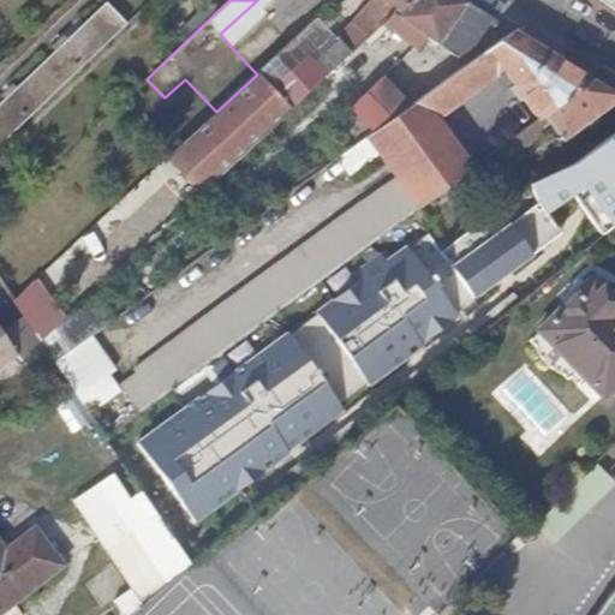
[(234,51),(274,12),(262,0),(257,0),(220,34),(234,51)]
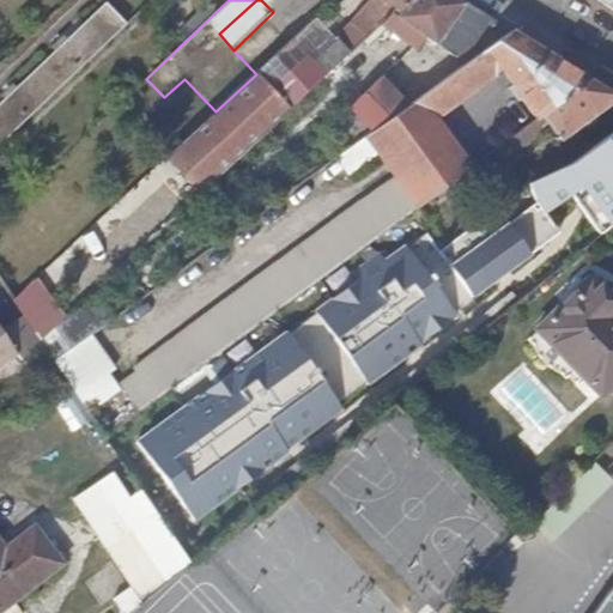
[(368,37),(388,18),(394,12),(372,0),(365,0),(347,18),(368,37)]
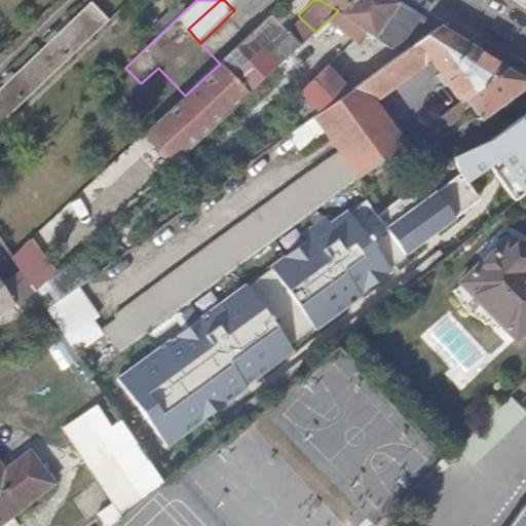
[(320,0),(338,10),(348,0),(320,0)]
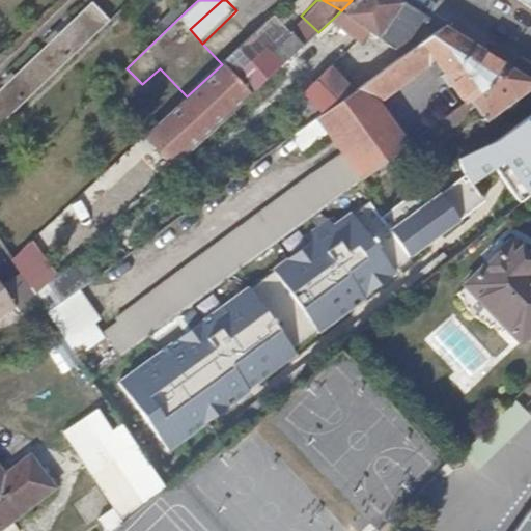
[(425,18),(409,7),(396,0),(352,0),(341,10),(336,16),(353,25),(366,33),(394,48),(410,42),(425,18)]
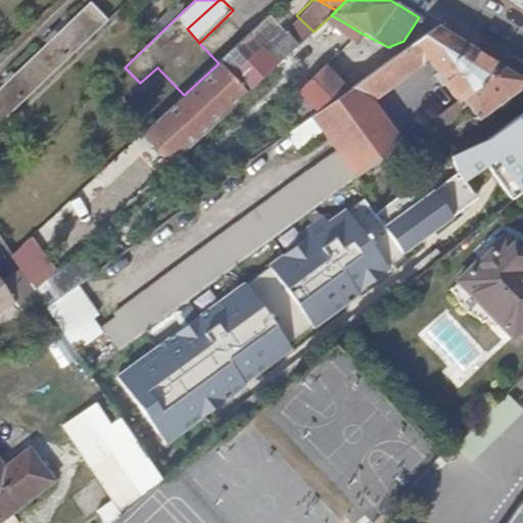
[(522,0),(507,0),(522,9),(522,0)]
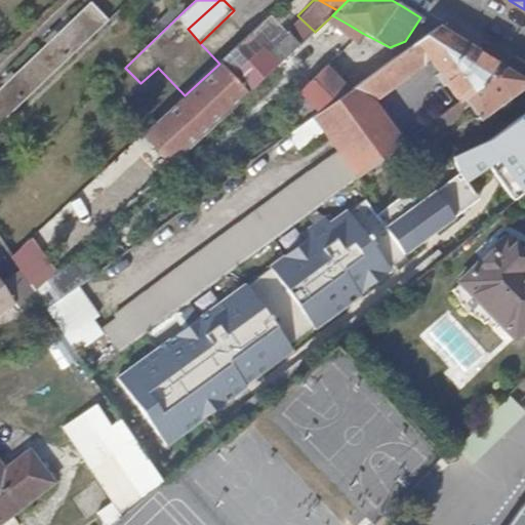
[(0,122),(109,19),(90,1),(0,86),(0,122)]
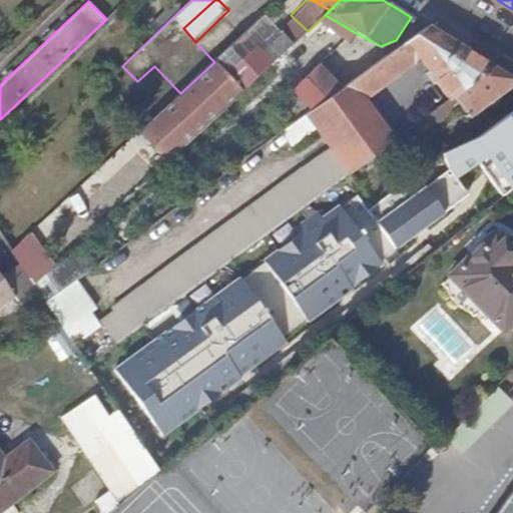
[(155,34),(179,11),(173,3),(149,26),(155,34)]
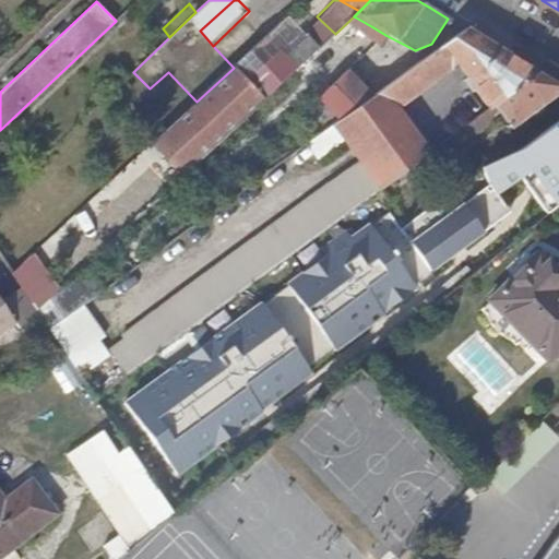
[(181,180),(318,51),(286,18),(234,68),(197,102),(150,147),(171,169),(181,180)]
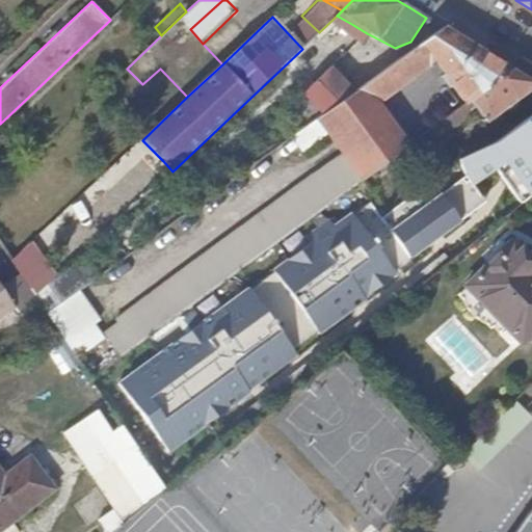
[(362,43),(367,33),(353,25),(348,35),(362,43)]
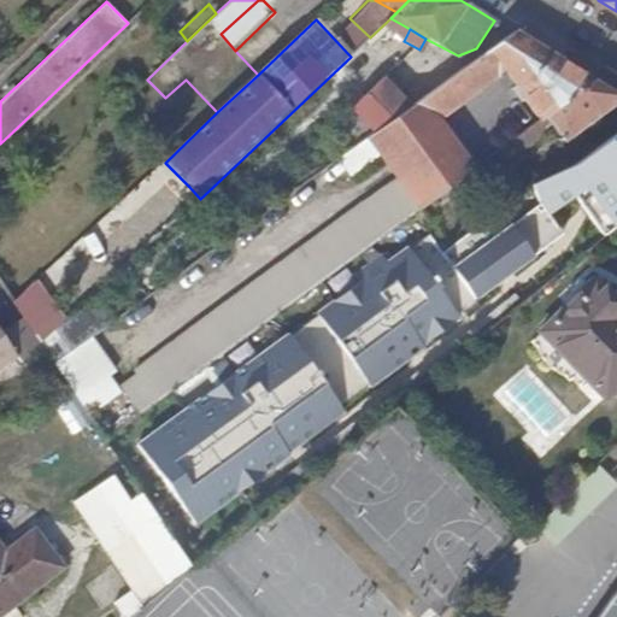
[(597,81),(562,62),(512,31),(491,48),(422,99),(440,122),(504,75),(528,106),(540,123),(597,81)]
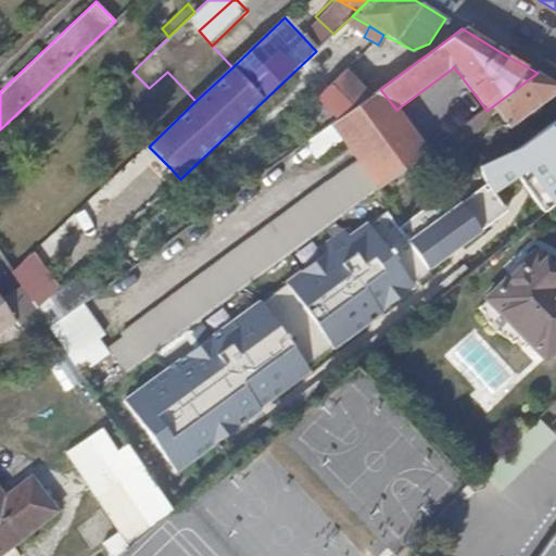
[(374,95),(344,70),(313,96),(338,121),(374,95)]
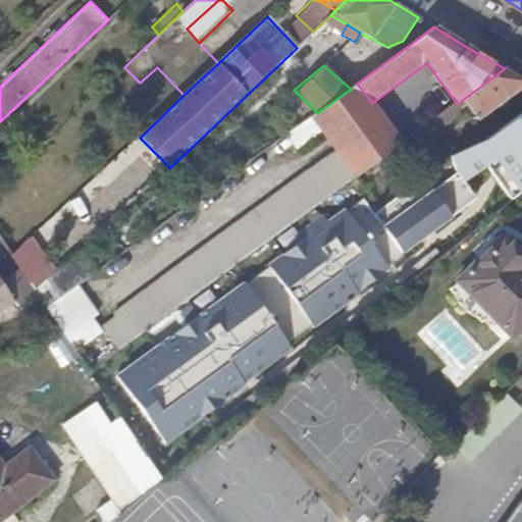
[(477,120),(521,88),(521,79),(505,68),(457,104),(428,124),(432,132),(438,127),(441,129),(464,113),(463,109),(465,107),(468,108),(477,120)]
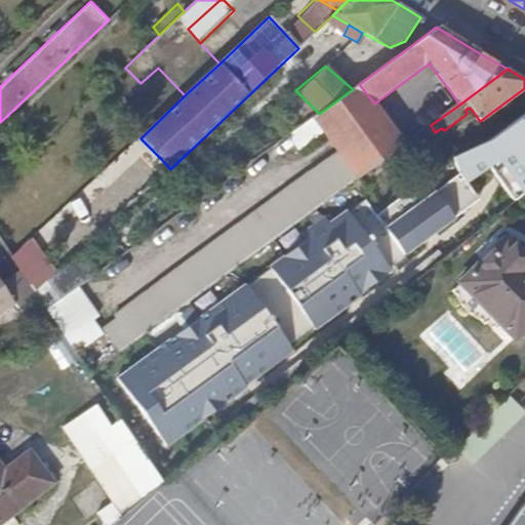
[(405,145),(374,104),(359,84),(353,89),(319,114),(316,117),(326,132),(327,134),(340,154),(359,177),(405,145)]
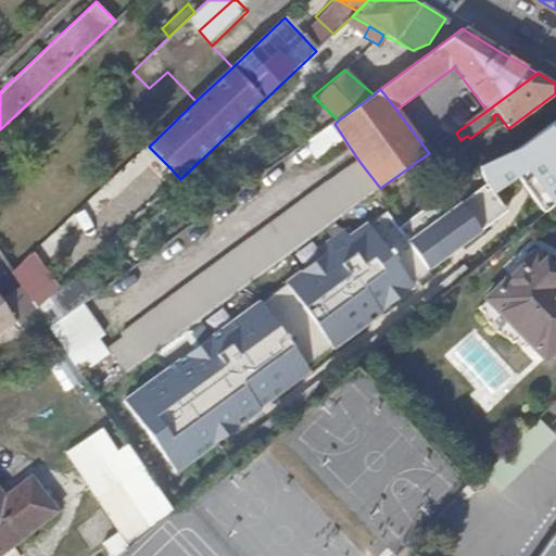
[(345,140),(335,124),(307,143),(318,161),(345,140)]
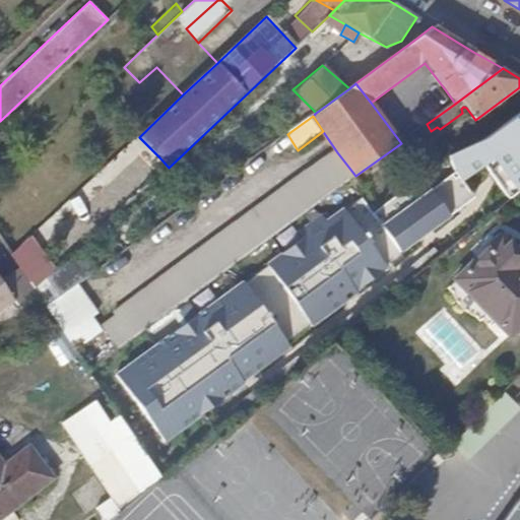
[(120,347),(355,176),(337,152),(114,315),(117,318),(106,327),(120,347)]
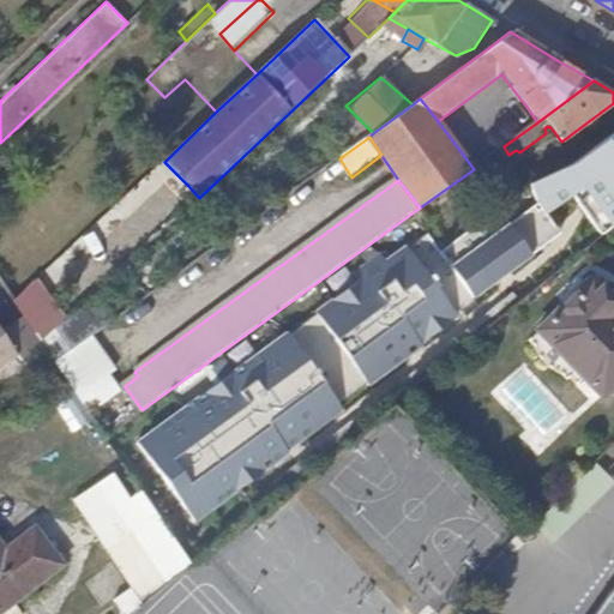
[(182,211),(199,198),(188,186),(174,202),(182,211)]
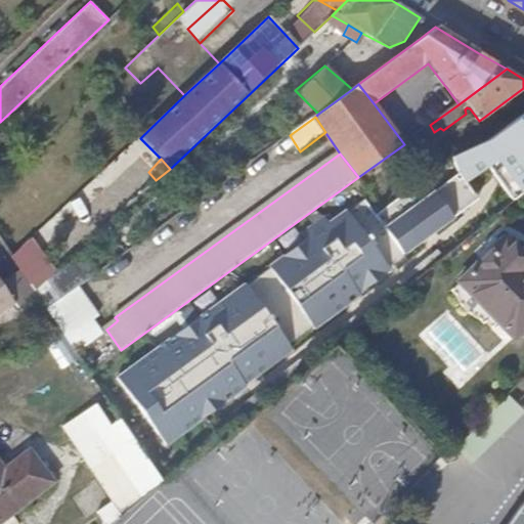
[(454,176),(444,162),(424,176),(433,190),(454,176)]
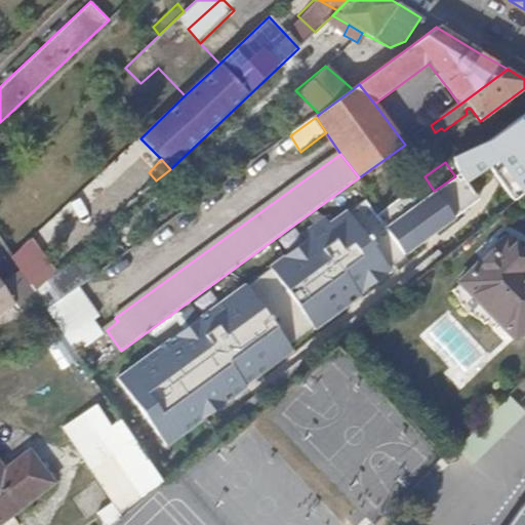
[(437,247),(419,223),(433,212),(465,189),(471,185),(460,172),(455,176),(434,191),(396,219),(390,224),(400,236),(394,241),(404,253),(410,249),(419,260),(437,247)]
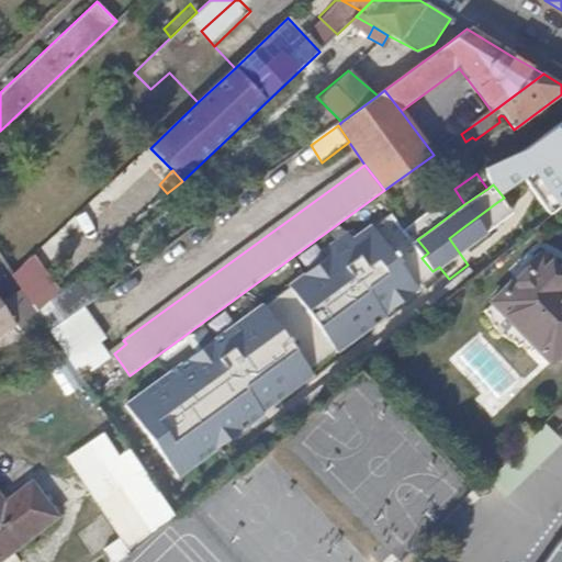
[(424,235),(464,204),(454,189),(412,220),(424,235)]
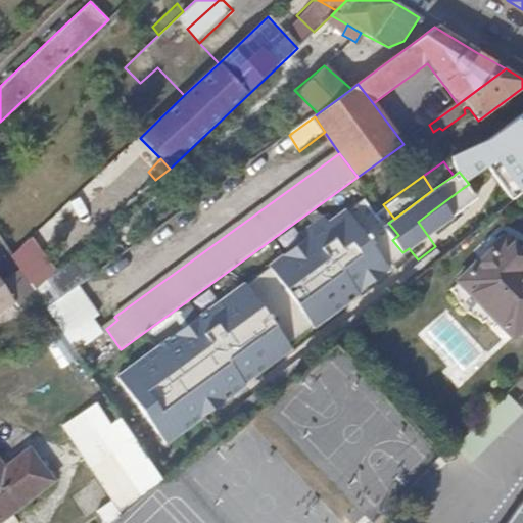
[(351,229),(342,216),(331,224),(340,237),(351,229)]
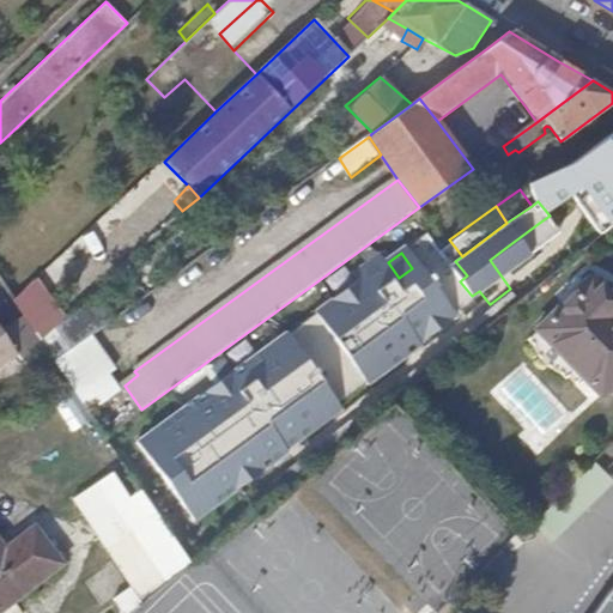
[(612,380),(612,314),(600,302),(606,293),(588,275),(536,327),(575,366),(600,392),(612,380)]
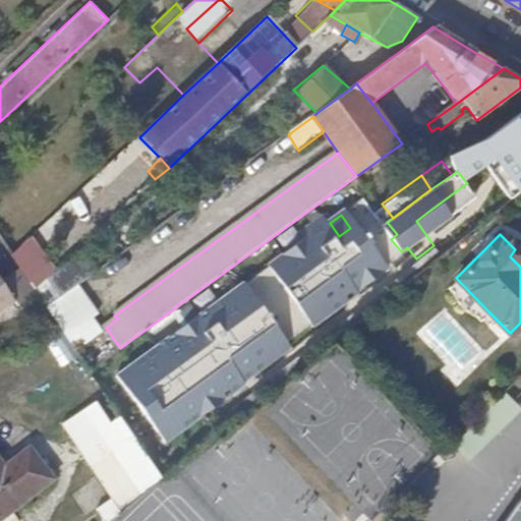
[(15,255),(36,279),(55,263),(35,239),(15,255)]
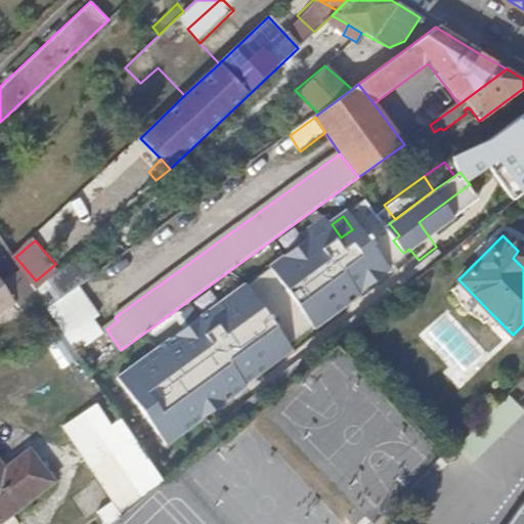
[(523,257),(518,251),(513,258),(523,268),(523,257)]
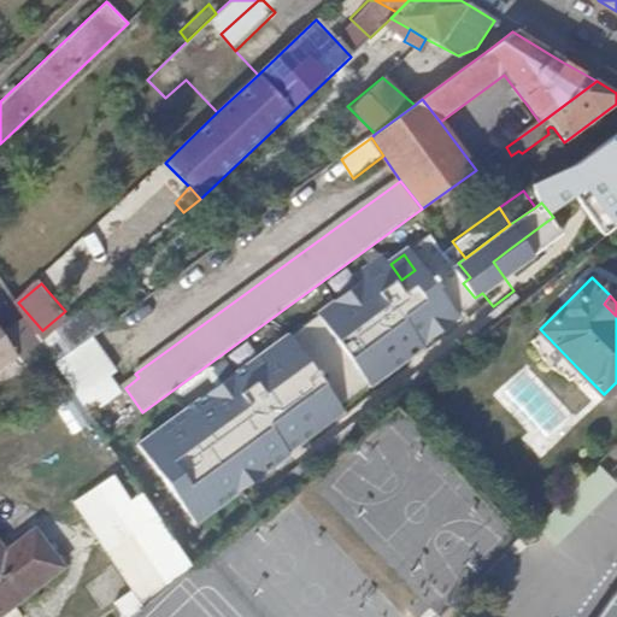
[(86,306),(84,329),(109,329),(110,307),(86,306)]
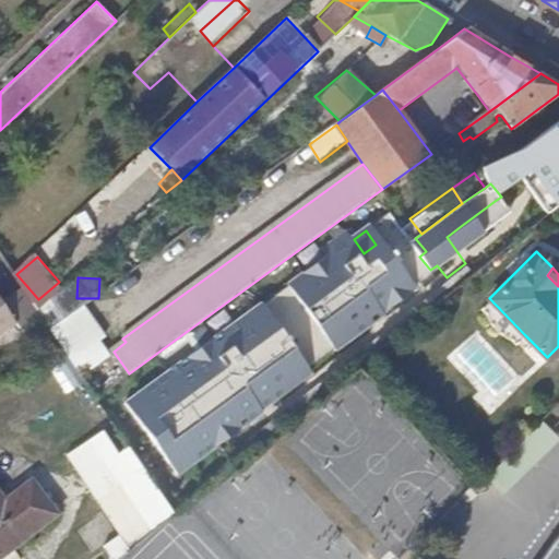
[(21,331),(42,318),(37,312),(23,290),(4,302),(0,296),(0,336),(18,325),(21,331)]
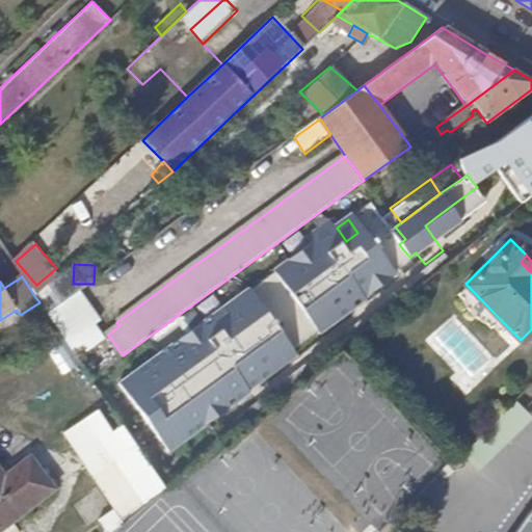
[(499,318),(466,284),(457,293),(489,326),(499,318)]
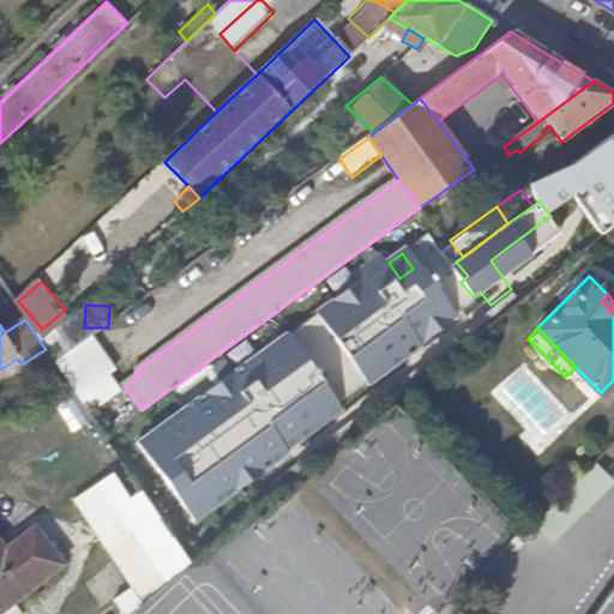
[(301,329),(139,438),(197,522),(357,411),(301,329)]
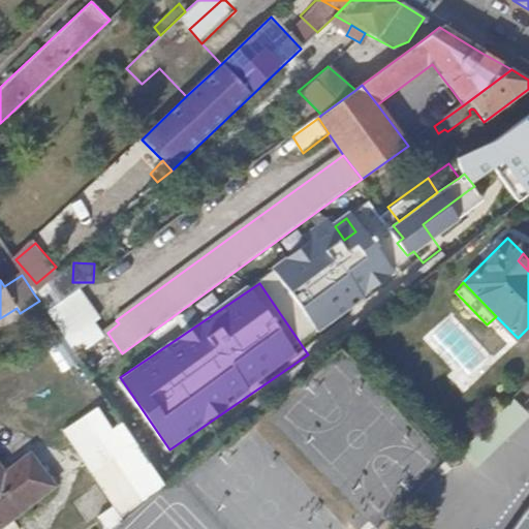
[(100,320),(79,291),(48,314),(58,330),(75,356),(102,337),(94,325),(100,320)]
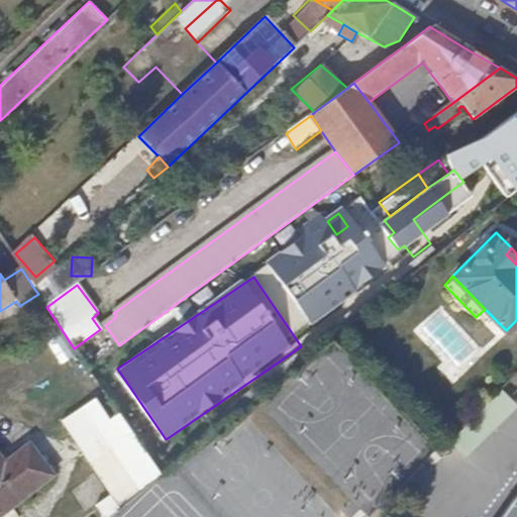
[(62,333),(48,340),(61,366),(74,359),(62,333)]
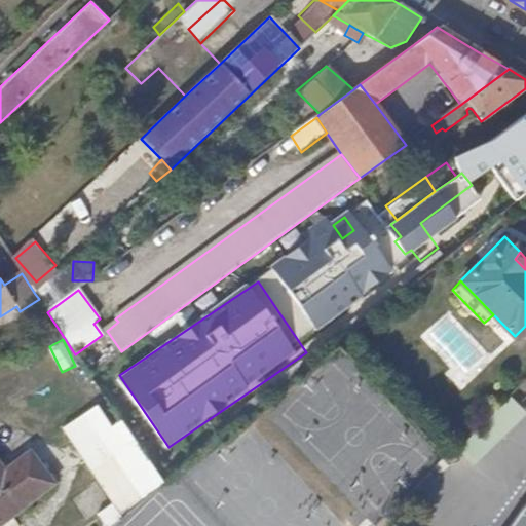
[(525,391),(455,460),(489,495),(525,459),(525,391)]
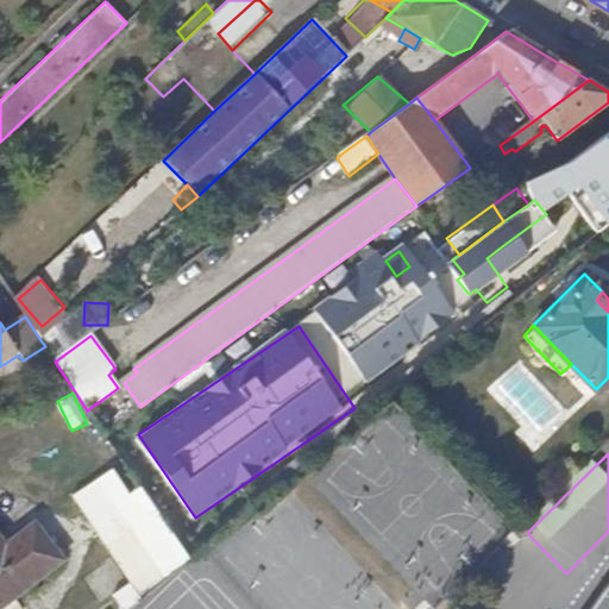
[(189,559),(143,491),(94,525),(140,592),(189,559)]
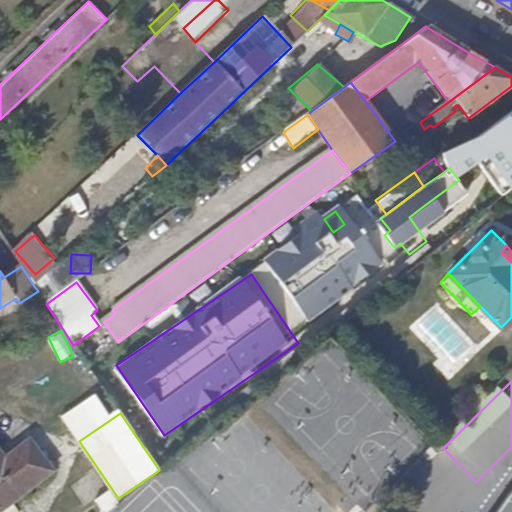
[(0,510),(53,473),(29,441),(3,460),(0,455),(0,510)]
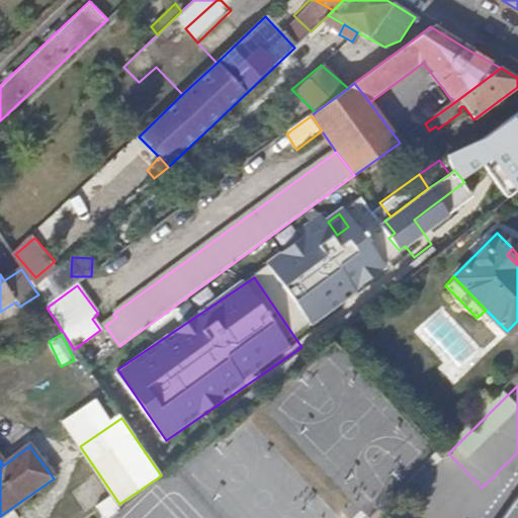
[(441,517),(462,498),(429,463),(407,486),(438,517),(441,517)]
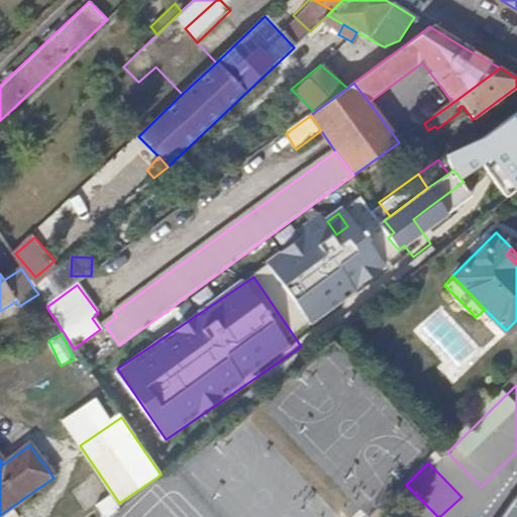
[(516,516),(516,485),(493,516),(516,516)]
